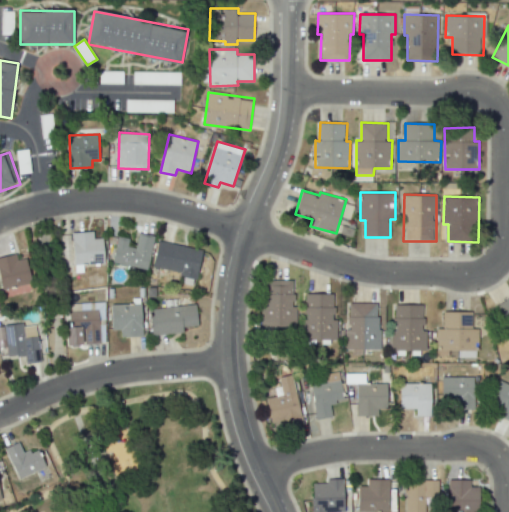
[(104,238),(95,238),(95,231),(74,232),(75,270),(84,270),(84,265),(105,264),(104,238)]
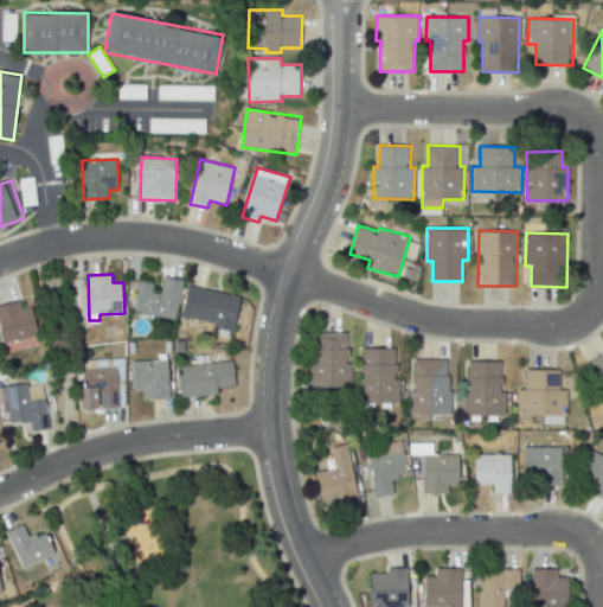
[(141,280),(135,311),(177,319),(185,280),(166,275),(162,294),(153,292),(154,282),(141,280)]
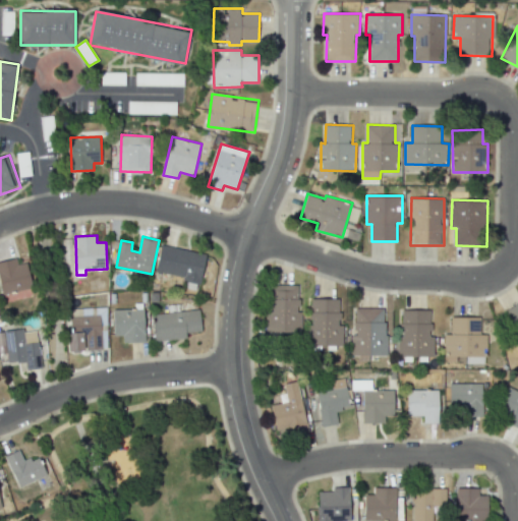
[(207,253),(162,245),(157,272),(186,277),(185,287),(199,290),(207,253)]
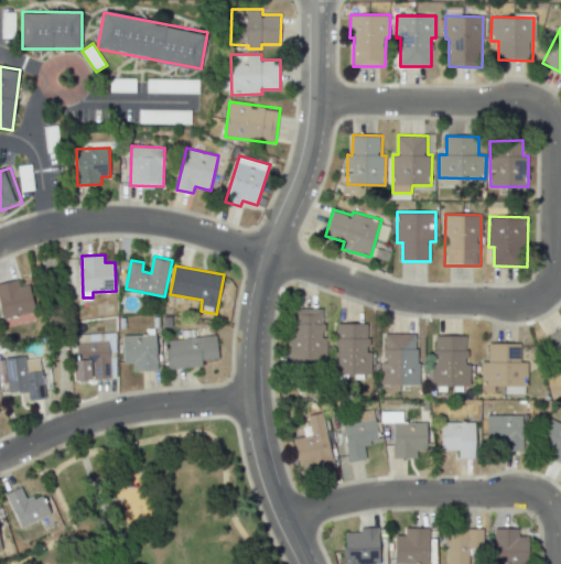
[(36,312),(31,284),(21,286),(19,279),(0,282),(0,303),(3,320),(36,312)]
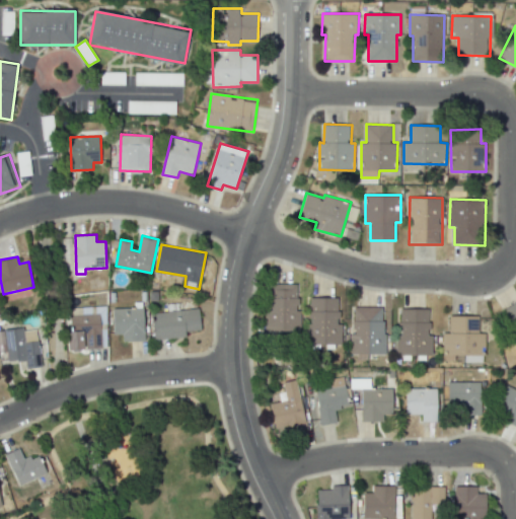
[(299,284),(269,284),(268,329),(301,330),(302,310),(298,310),(299,284)]
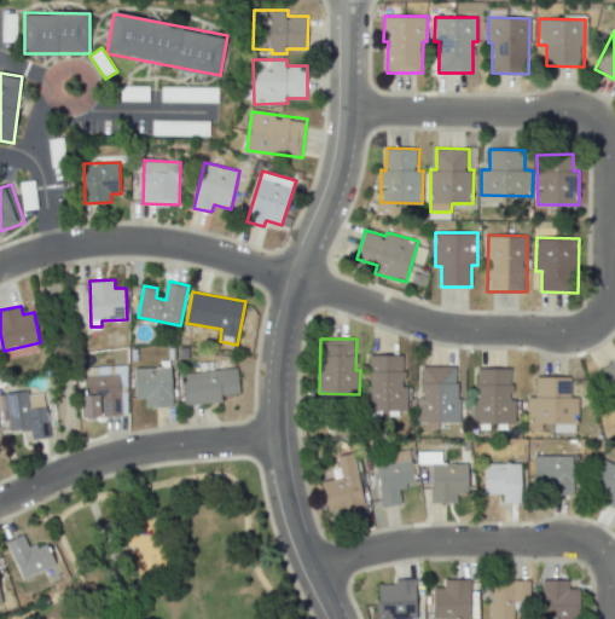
[(407,411),(408,386),(405,386),(406,356),(371,354),(370,387),(366,387),(366,410),(407,411)]
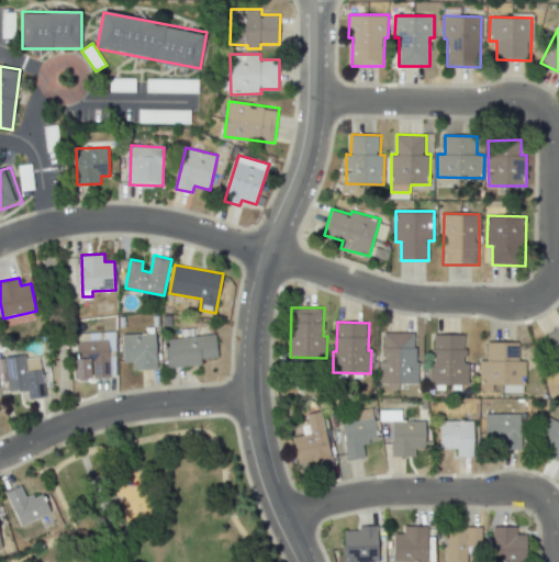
[(558,327),(543,337),(558,367),(558,327)]
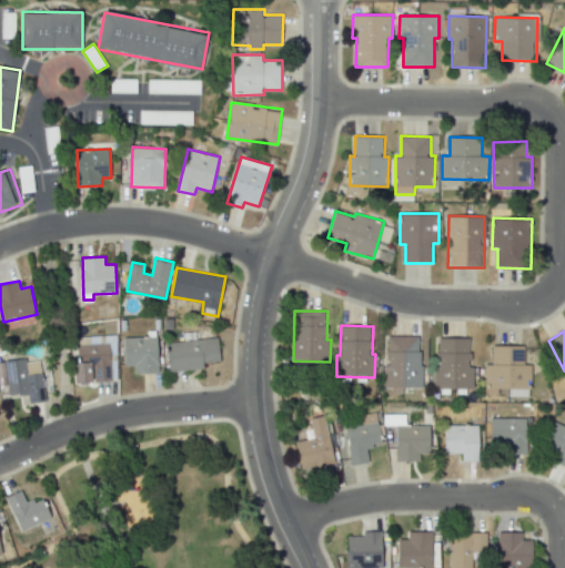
[(76,337),(78,383),(92,382),(119,381),(118,357),(119,357),(118,335),(76,337)]
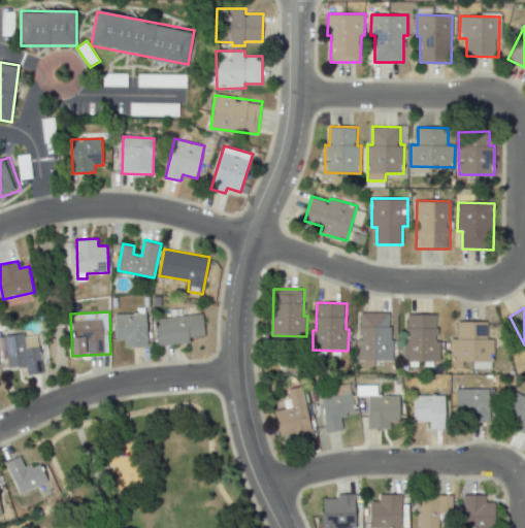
[(116,314),(117,339),(126,339),(126,347),(148,347),(148,312),(116,314)]
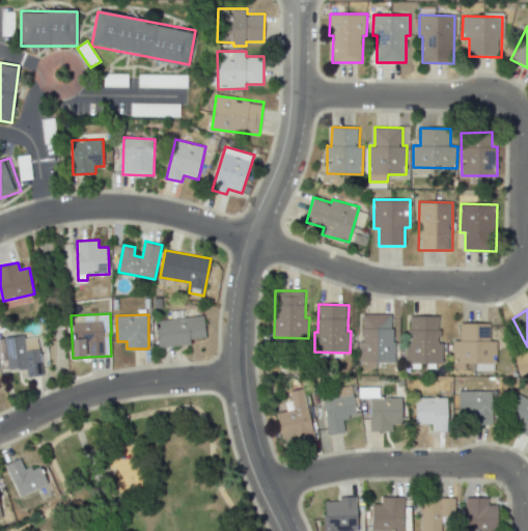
[(394,314),(363,314),(363,341),(359,341),(359,362),(394,362),(394,314)]
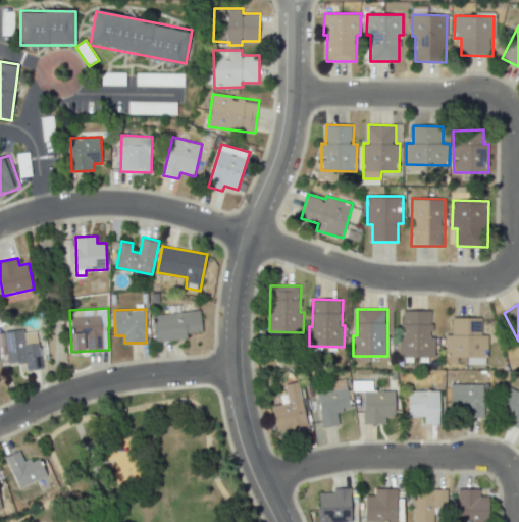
[(433,311),(404,310),(403,336),(400,336),(400,357),(435,357),(435,336),(432,336),(433,311)]
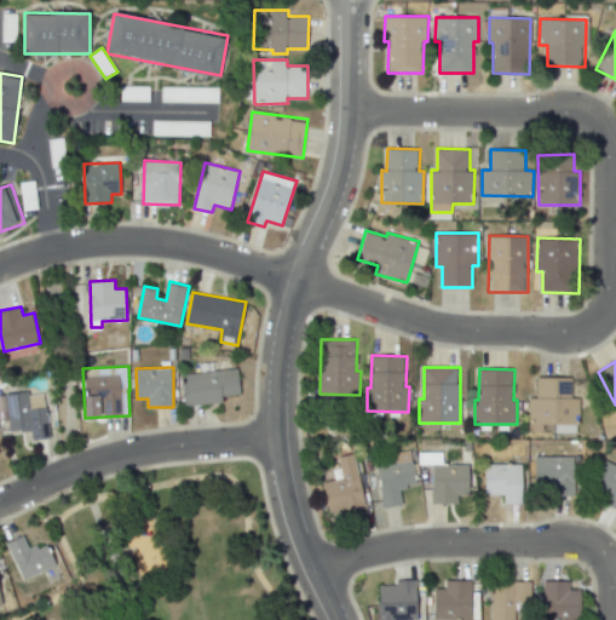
[(224,403),(224,395),(241,394),(240,369),(183,372),(185,405),(224,403)]
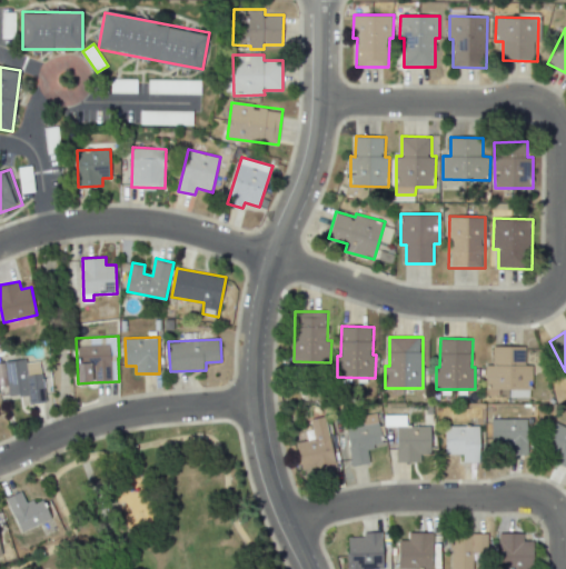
[(487,396),(500,396),(500,389),(533,389),(534,365),(526,365),(527,347),(495,346),(494,365),(487,365),(487,396)]
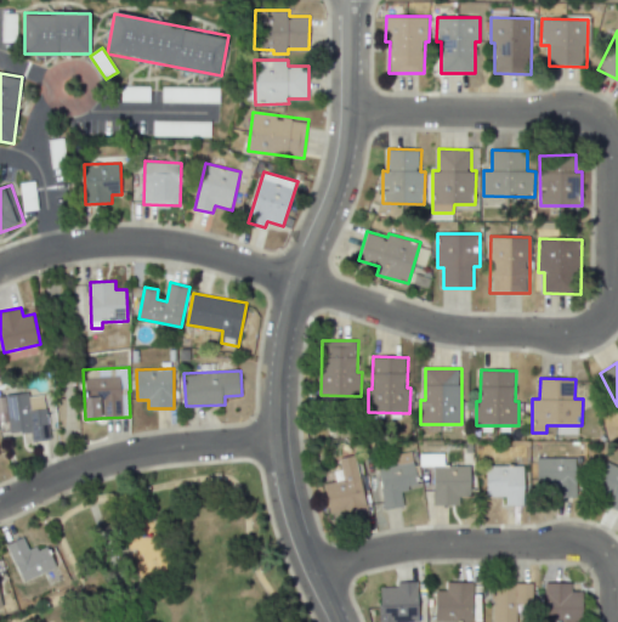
[(0,395),(0,422),(10,420),(11,434),(33,431),(34,441),(51,440),(46,395),(30,396),(30,393),(0,395)]
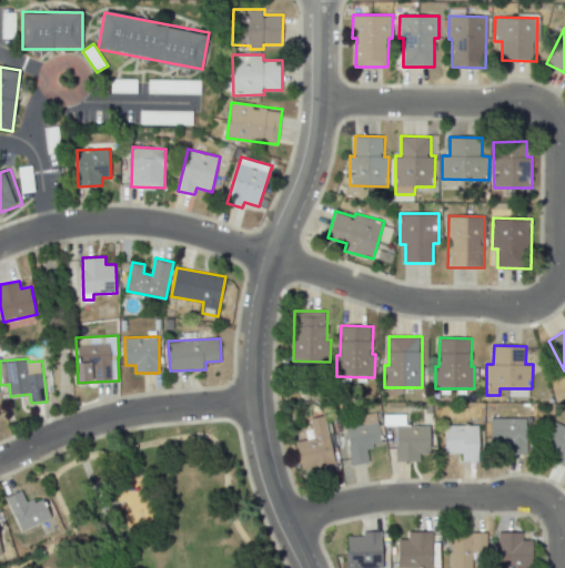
[(370,463),(367,448),(382,446),(377,413),(362,414),(364,425),(347,427),(352,465),(370,463)]
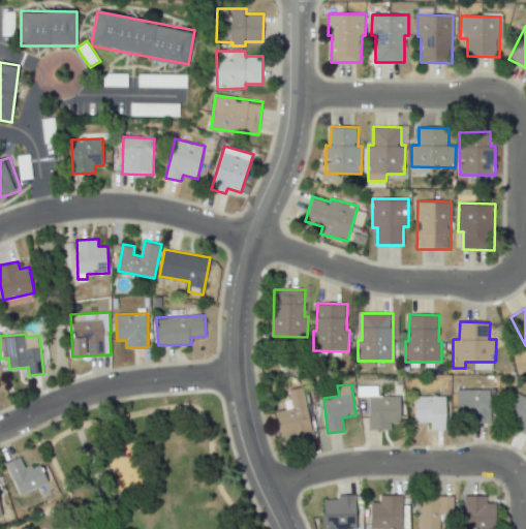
[(277,410),(283,443),(313,437),(304,386),(289,390),(291,400),(278,402),(280,410),(277,410)]
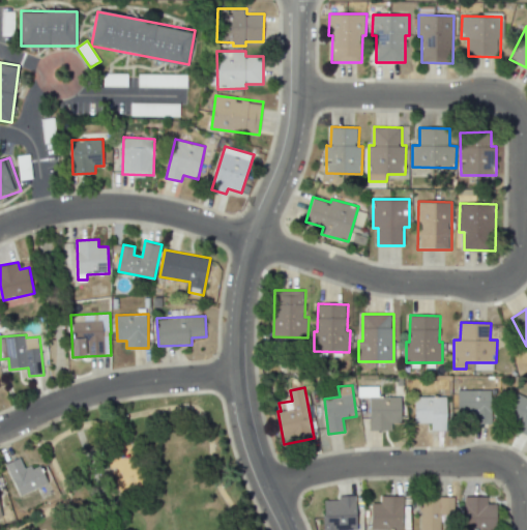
[(493,424),(492,389),(459,390),(459,412),(477,411),(477,424),(493,424)]
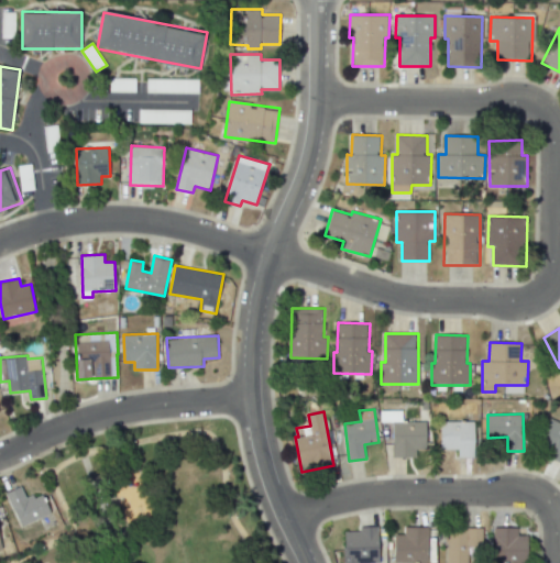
[(550,457),(559,462),(559,421),(550,417),(537,442),(553,450),(550,457)]
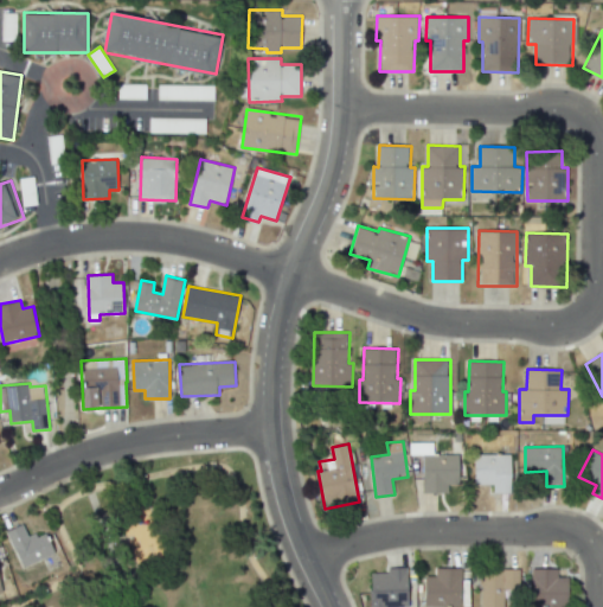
[(475,484),(494,484),(494,492),(512,492),(512,454),(475,454),(475,484)]
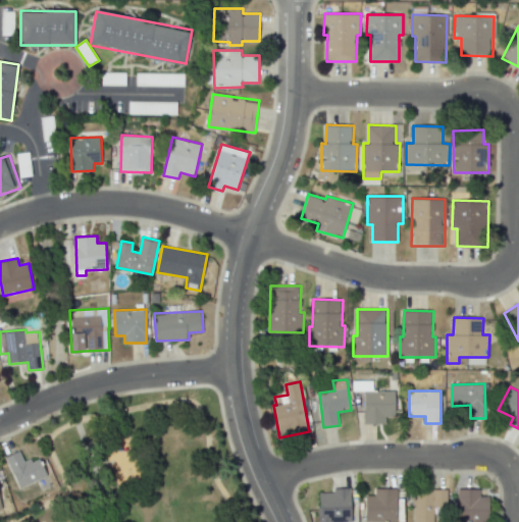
[(6,457),(20,488),(48,476),(40,457),(26,463),(20,451),(6,457)]
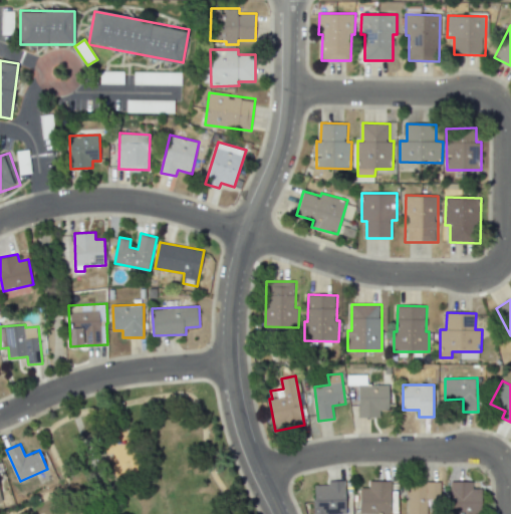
[(346,513),(345,480),(328,481),(328,485),(314,485),(315,513),(346,513)]
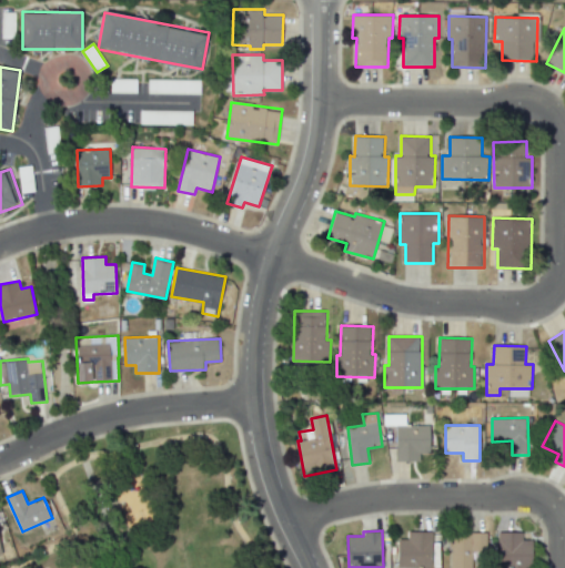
[(399,567),(432,567),(433,531),(410,531),(409,539),(400,539),(399,567)]
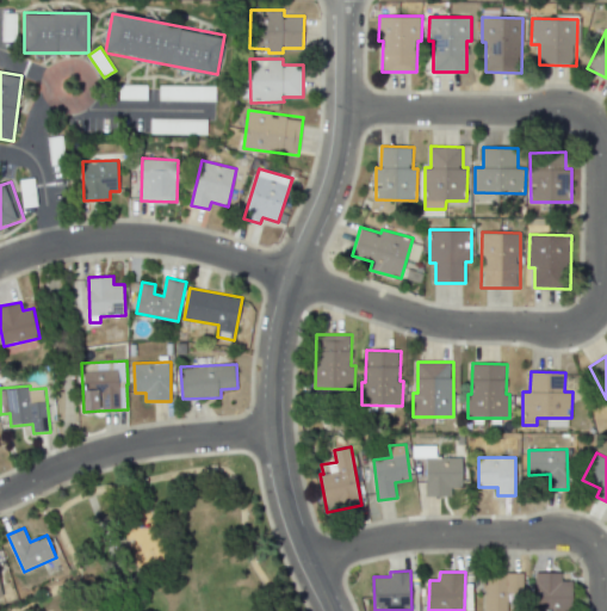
[(562,572),(537,573),(538,610),(574,610),(573,581),(562,581),(562,572)]
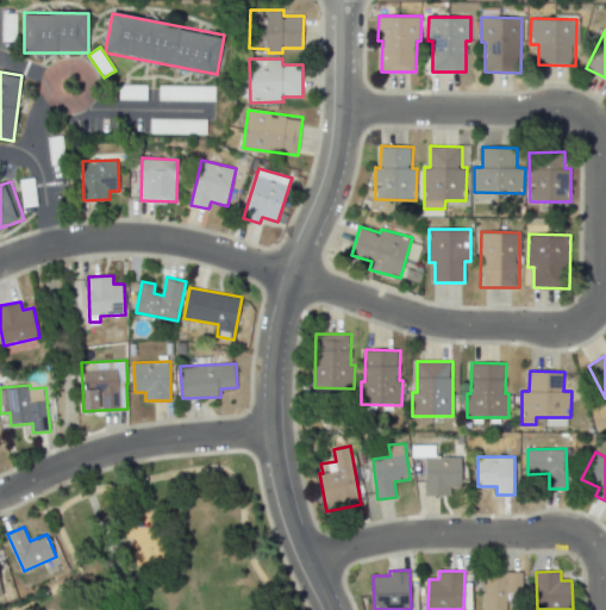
[(524,573),(486,572),(483,609),(507,609),(508,595),(523,595),(524,573)]
